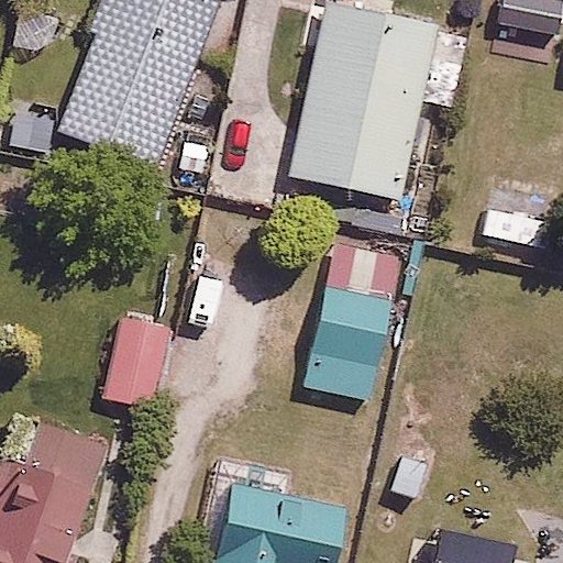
[(225,0),(224,0),(100,0),(57,127),(169,165),(225,0)]
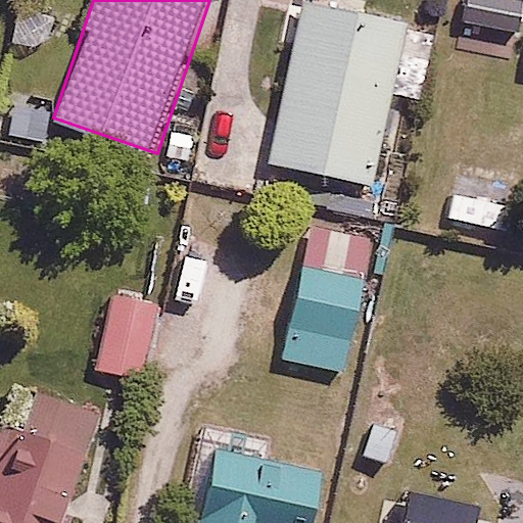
[(401,24),(300,3),(268,162),(369,184),(401,24)]
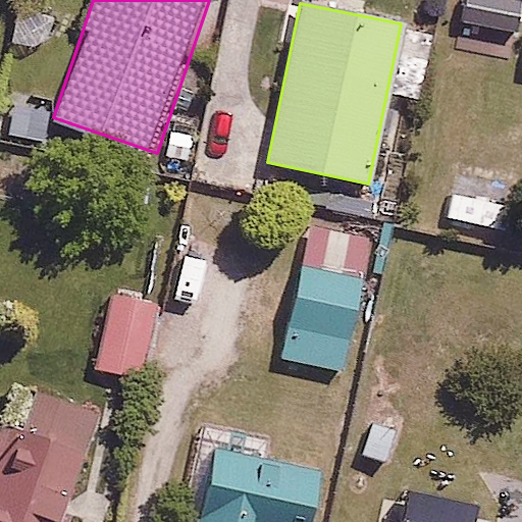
[(347,371),(364,229),(298,221),(280,363),(347,371)]
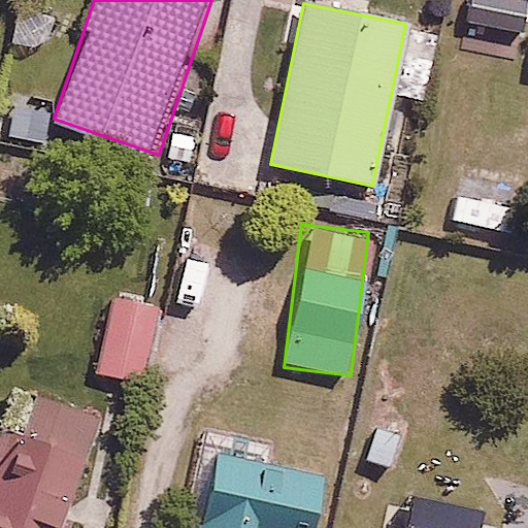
[(0,527),(66,527),(109,405),(0,366),(0,527)]
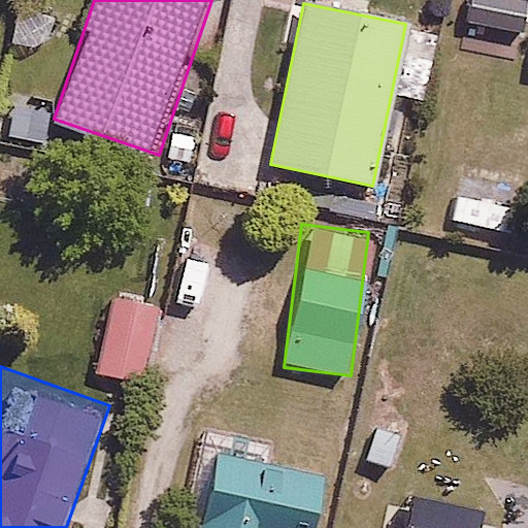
[(322,453),(290,448),(291,441),(202,426),(184,527),(318,527),(328,470),(320,468),(322,453)]
